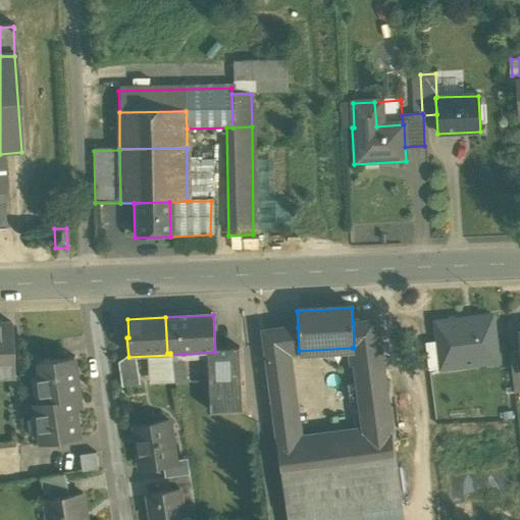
[(496,365),(491,318),(434,324),(439,370),(496,365)]
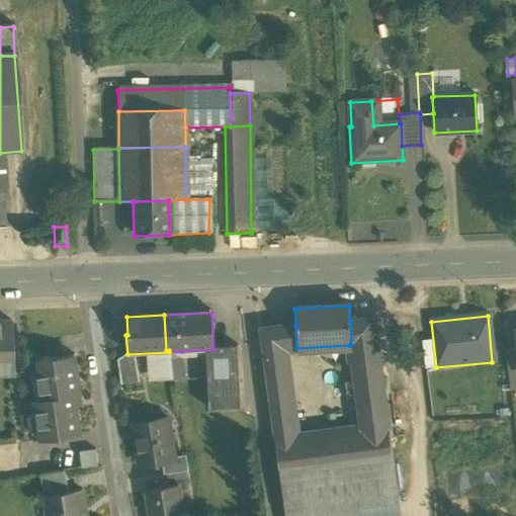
[(372,318),(350,321),(351,345),(349,345),(360,431),(388,427),(372,318)]
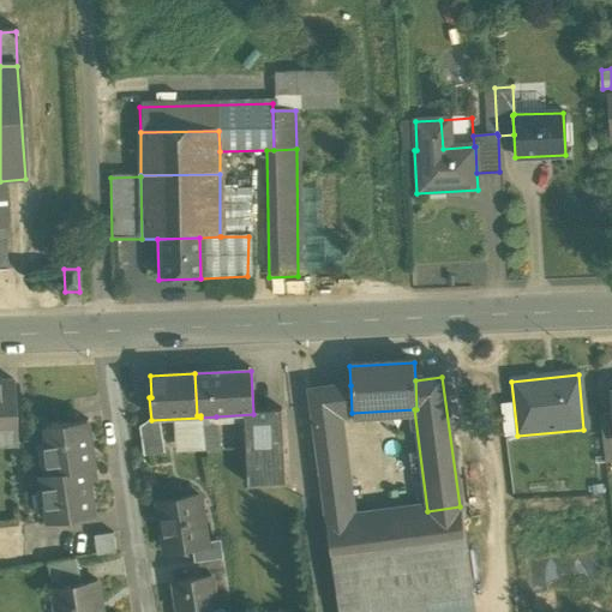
[(11,381),(0,381),(0,443),(12,443),(11,381)]
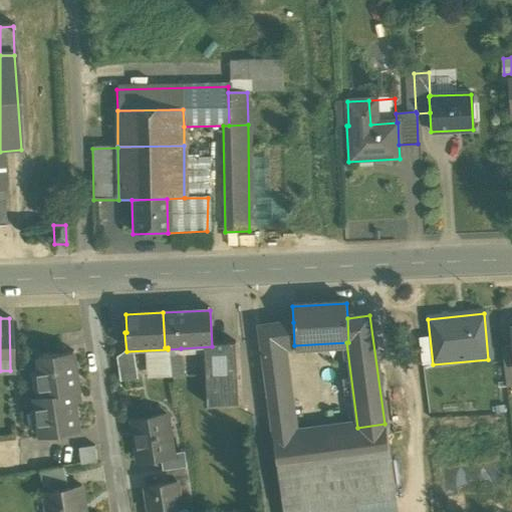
[(293,322),(258,327),(273,440),(296,437),(293,415),(288,416),(279,346),(294,345),(293,322)]
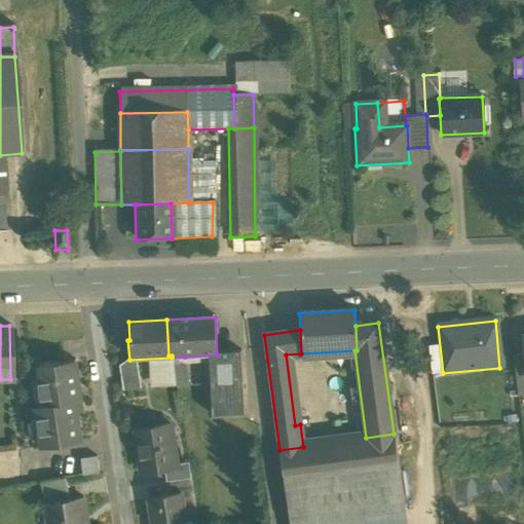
[(523,359),(523,356),(512,358),(517,398),(523,397),(523,359)]
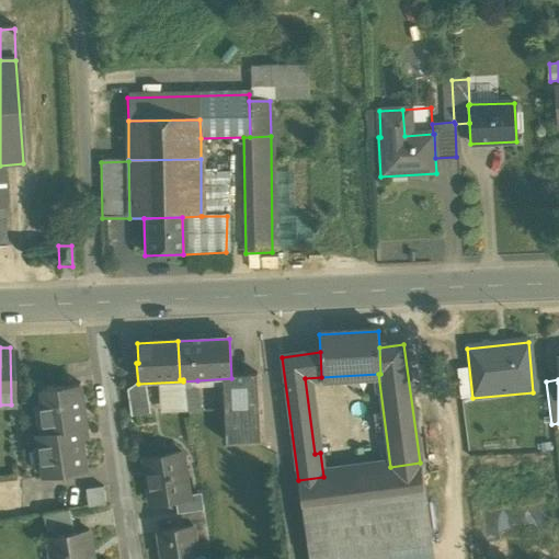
[(61,381),(59,388),(37,391),(44,434),(83,429),(78,385),(69,387),(68,380),(61,381)]
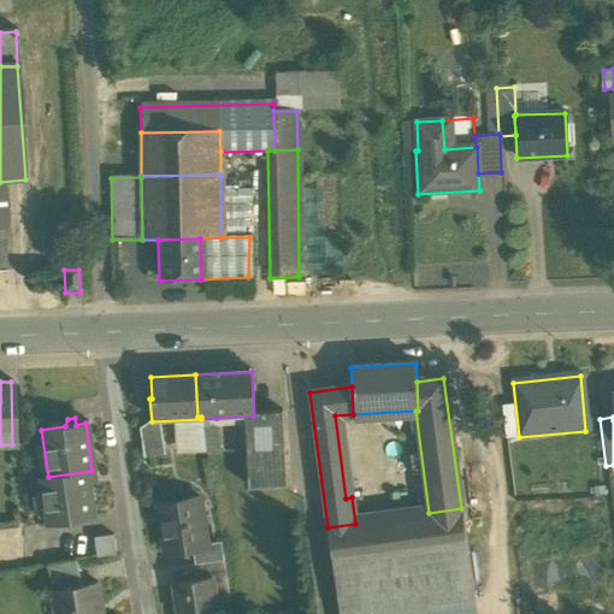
[(217,418),(201,419),(201,435),(204,454),(219,453),(217,418)]
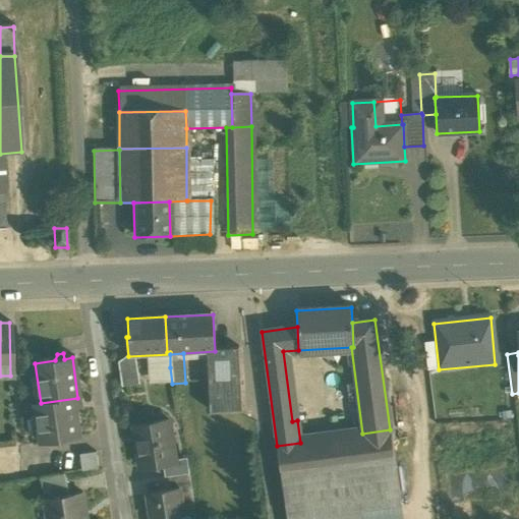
[(238,356),(214,357),(214,360),(207,361),(209,414),(240,412),(238,356)]
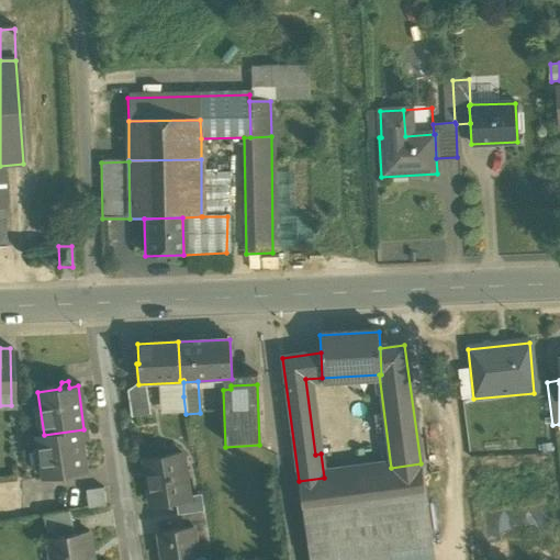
[(141,391),(126,393),(130,418),(145,415),(141,391)]
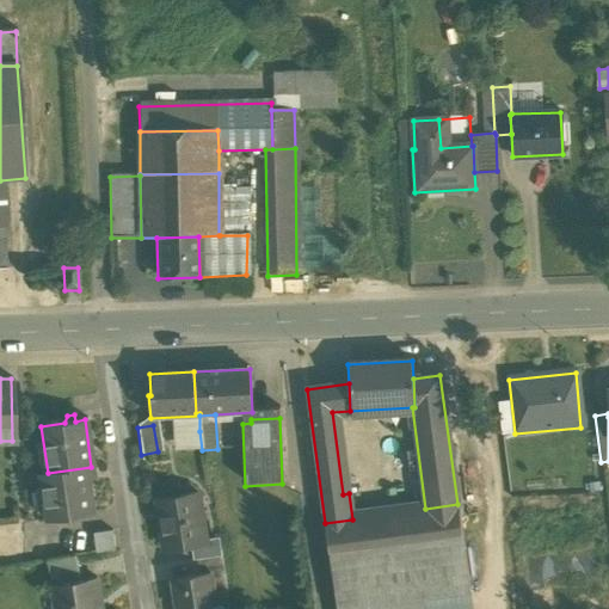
[(48,473),(41,474),(47,521),(92,515),(87,480),(92,475),(91,467),(48,473)]
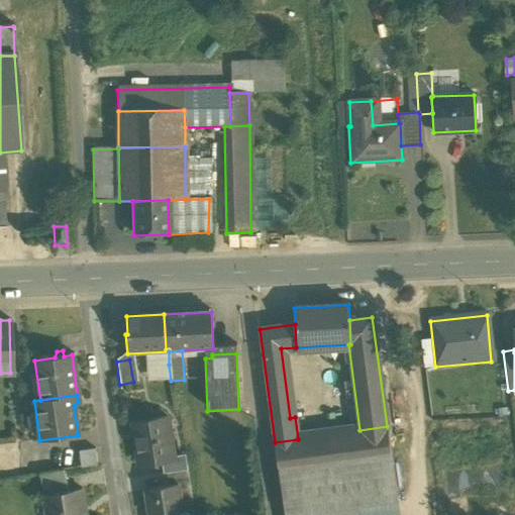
[(165,419),(132,424),(138,466),(160,461),(172,460),(171,458),(165,419)]
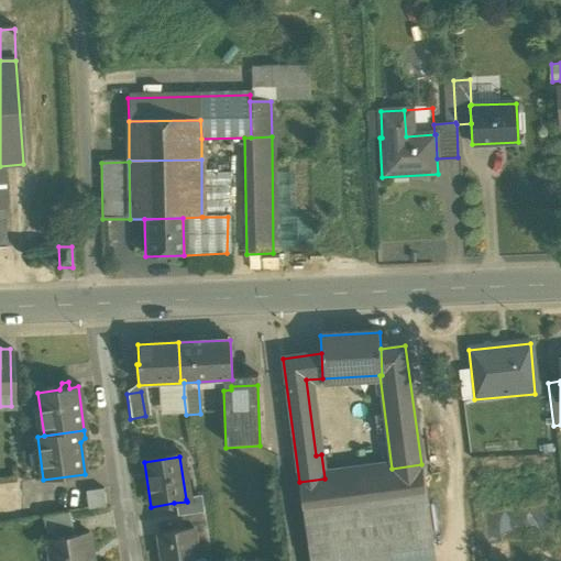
[(325,479),(299,482),(305,520),(363,512),(427,504),(421,464),(392,469),(325,479)]
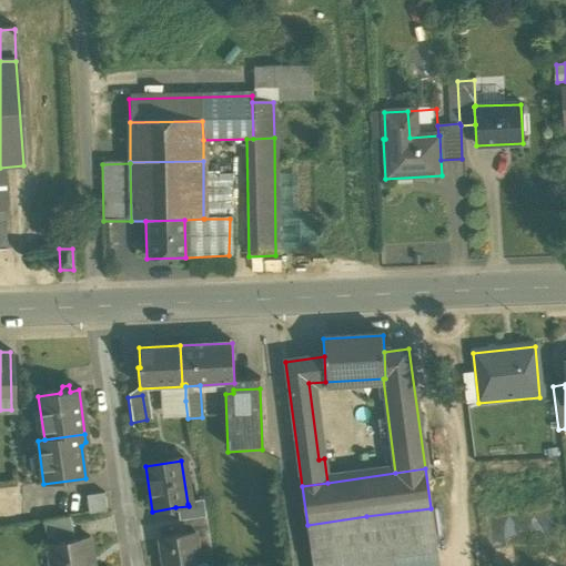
[(101,492),(84,494),(88,513),(104,511),(101,492)]
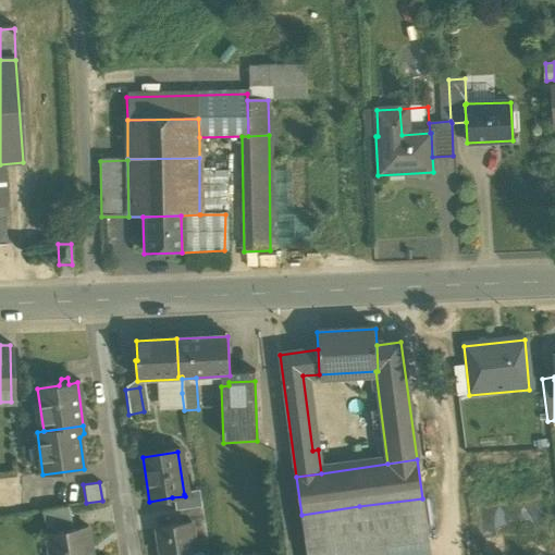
[(198,491),(184,494),(185,496),(172,497),(175,513),(180,513),(200,508),(198,491)]
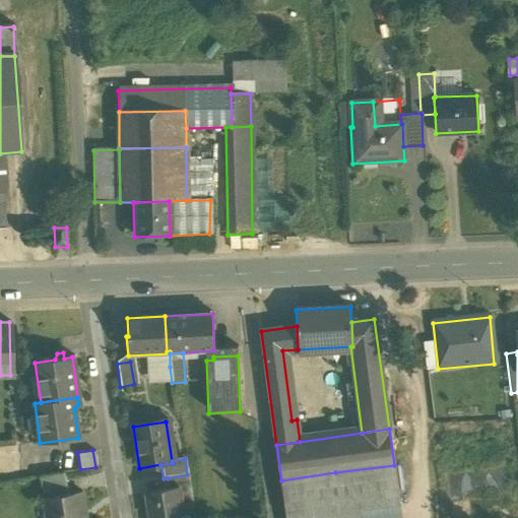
[(401,517),(394,465),(335,472),(281,480),(286,517),(401,517)]
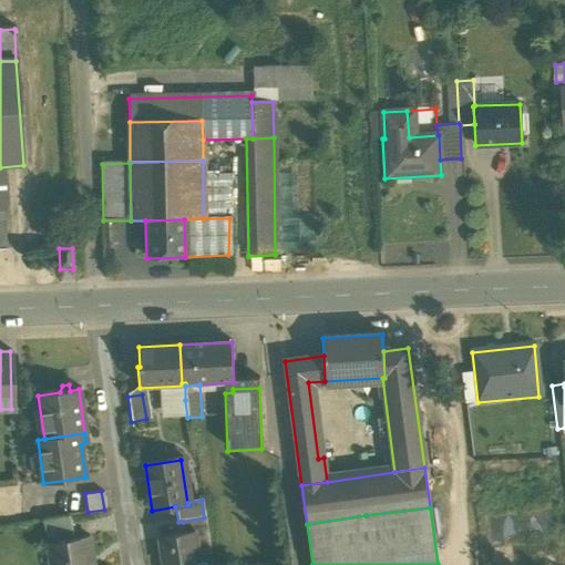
[(68,515),(42,520),(47,543),(72,538),(68,515)]
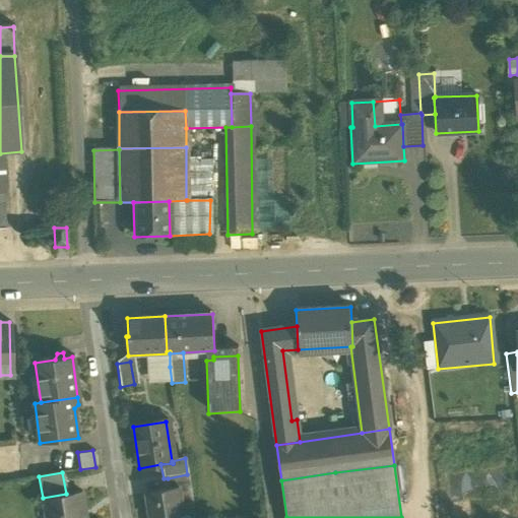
[(187,474),(168,478),(170,491),(178,490),(182,510),(193,508),(187,474)]
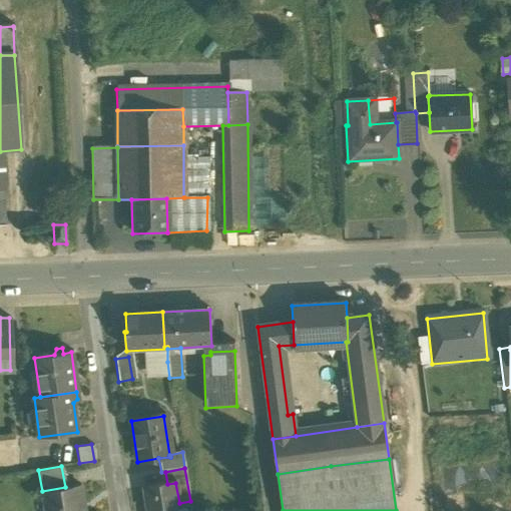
[(167,484),(143,488),(147,510),(180,510),(179,503),(175,483),(167,484)]
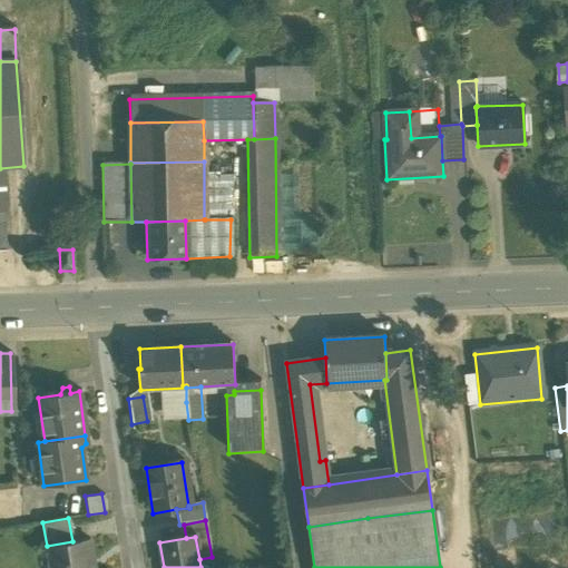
[(72,541),(47,546),(49,567),(92,567),(87,539),(72,541)]
